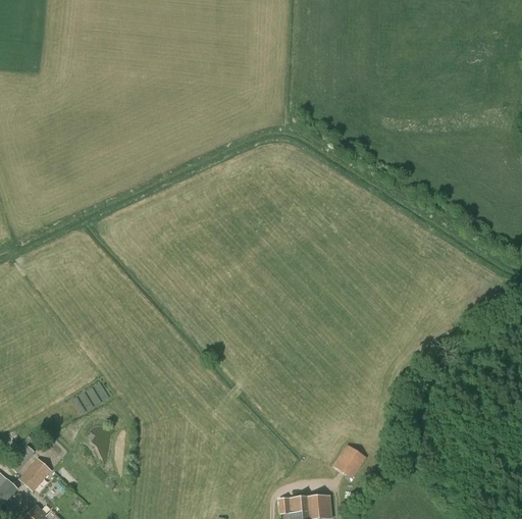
[(365,455),(347,443),(332,465),(351,476),(365,455)]
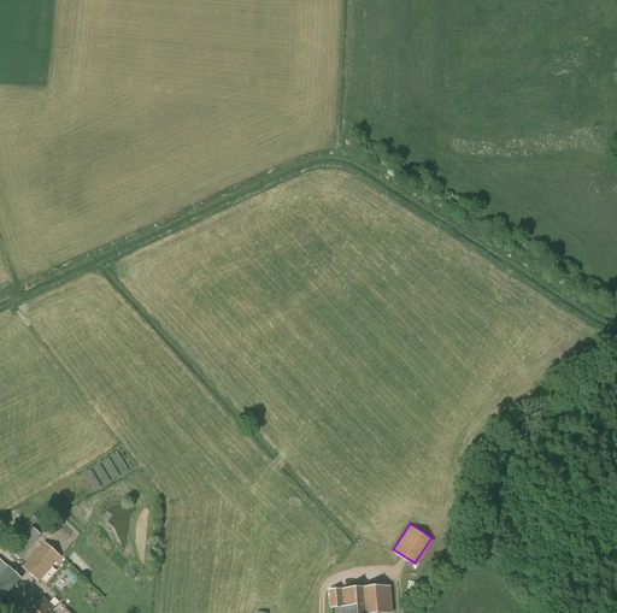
[(25,529),(10,547),(19,555),(35,538),(25,529)]
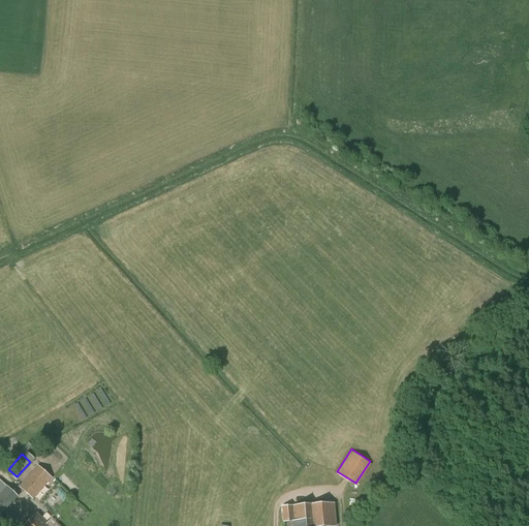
[(37,463),(19,485),(33,497),(52,475),(37,463)]
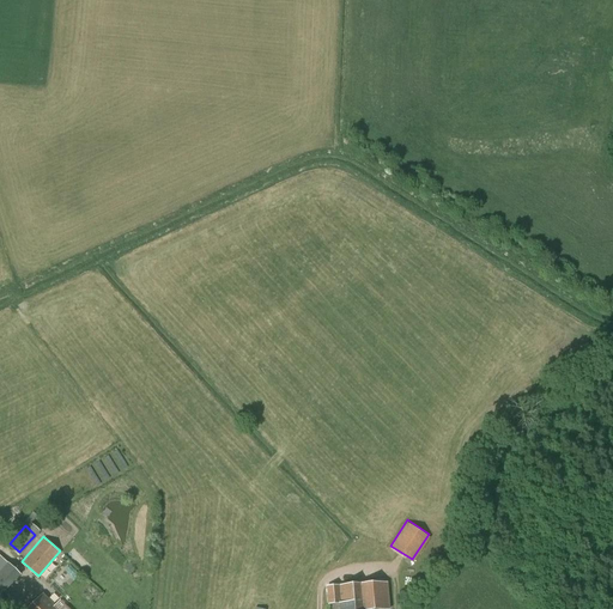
[(0,591),(1,594),(20,572),(6,556),(0,561),(0,591)]
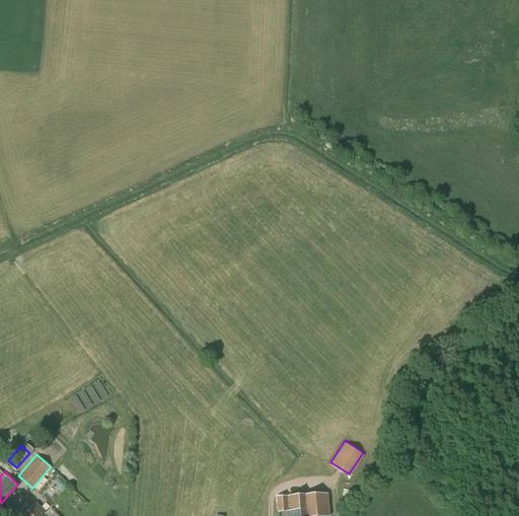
[(287,509),(287,515),(313,515),(329,514),(328,491),(276,495),(277,509),(287,509)]
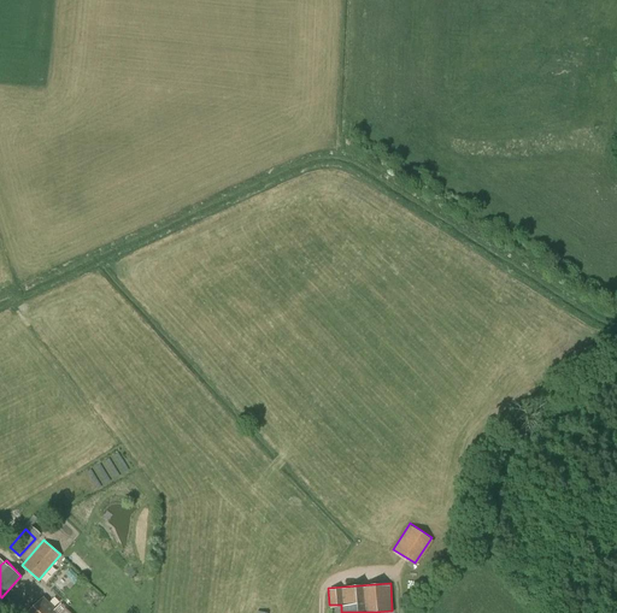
[(24,612),(60,612),(43,595),(24,612)]
